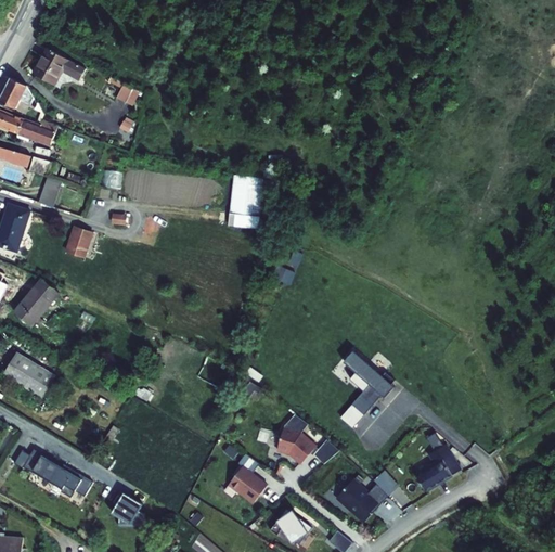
[(85,71),(46,48),(30,74),(52,87),(61,72),(78,81),(85,71)]
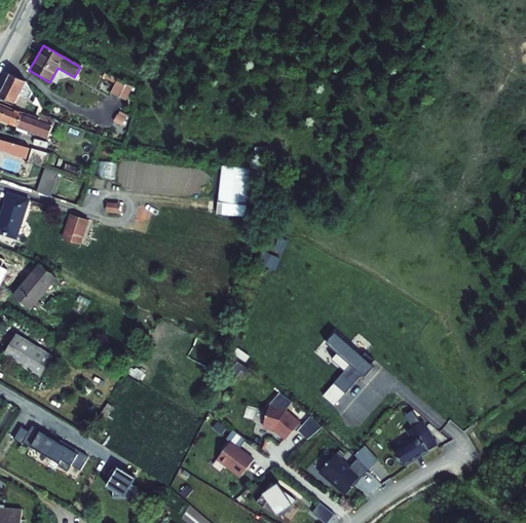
[(74,77),(58,68),(49,82),(54,84),(58,79),(68,77),(73,79),(74,77)]
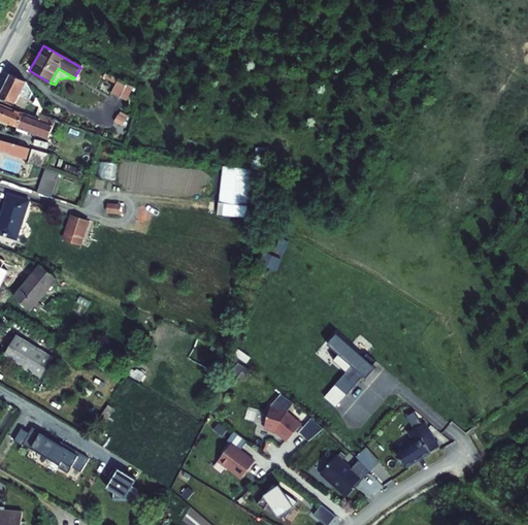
[(25,77),(17,73),(10,71),(0,93),(0,95),(14,103),(19,94),(40,104),(25,77)]
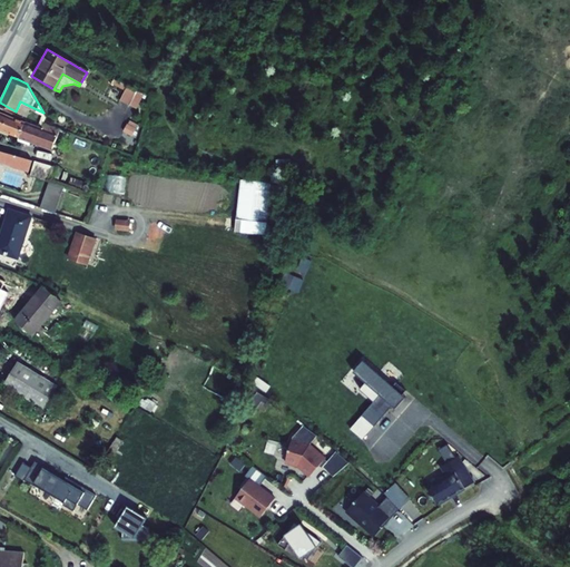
[(126,86),(112,78),(109,85),(123,91),(126,86)]
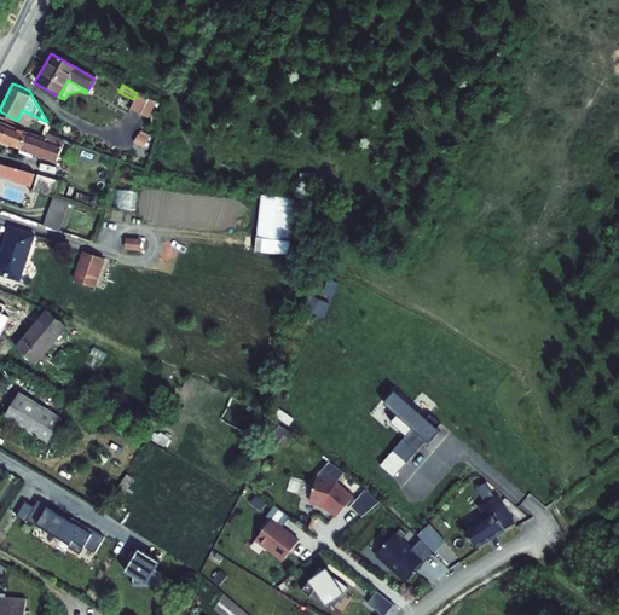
[(148,98),(137,92),(137,93),(133,99),(128,109),(139,114),(148,98)]
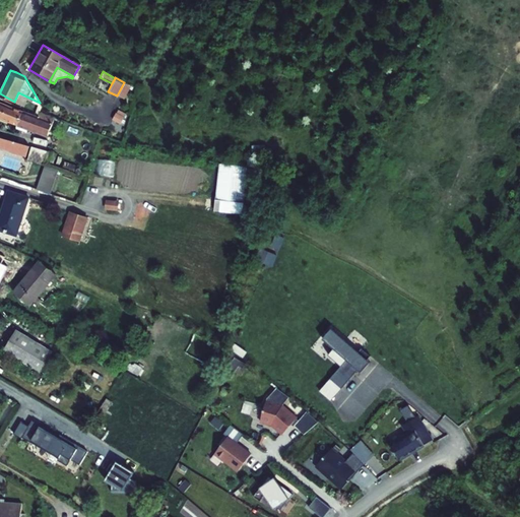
[(129,85),(124,82),(117,95),(122,99),(129,85)]
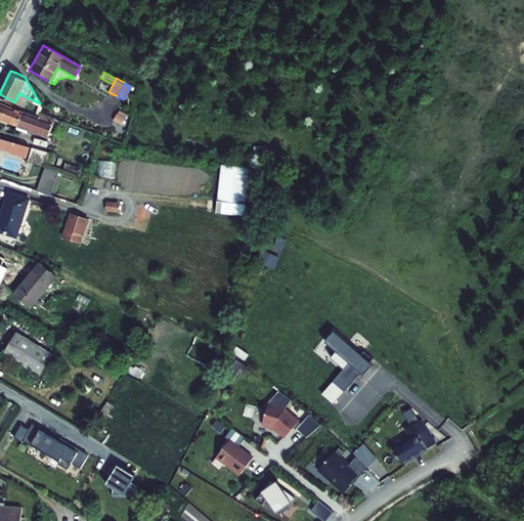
[(0,118),(17,125),(22,111),(0,101),(0,118)]
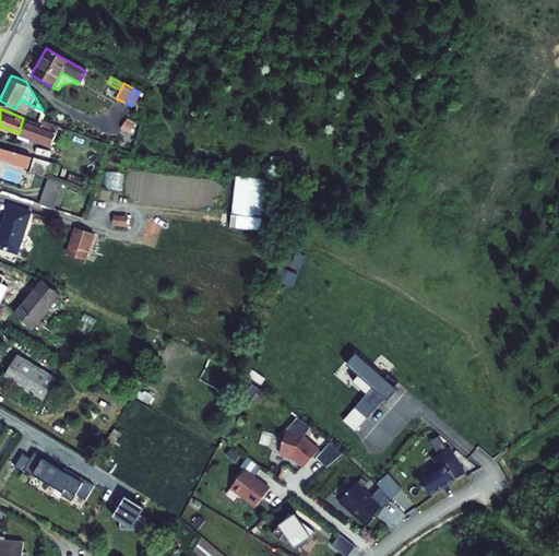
[(125,125),(132,128),(135,117),(129,115),(125,125)]
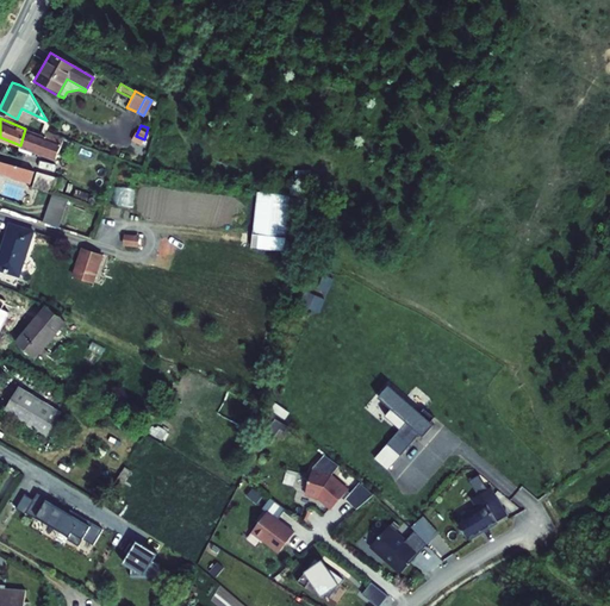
[(47,130),(44,136),(25,129),(20,145),(33,151),(55,160),(60,149),(63,137),(47,130)]
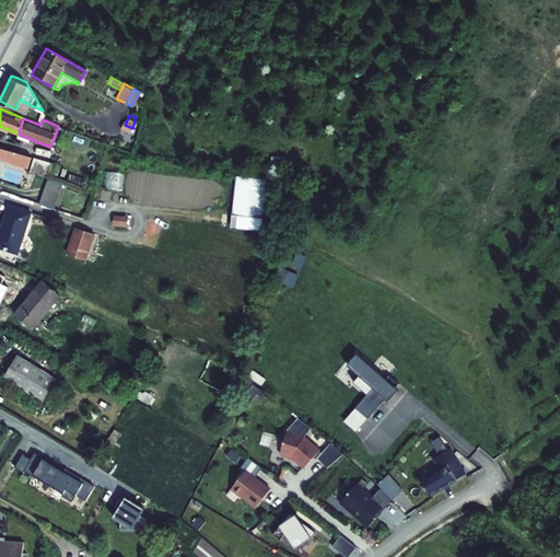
[(0,160),(26,167),(31,155),(0,147),(0,160)]
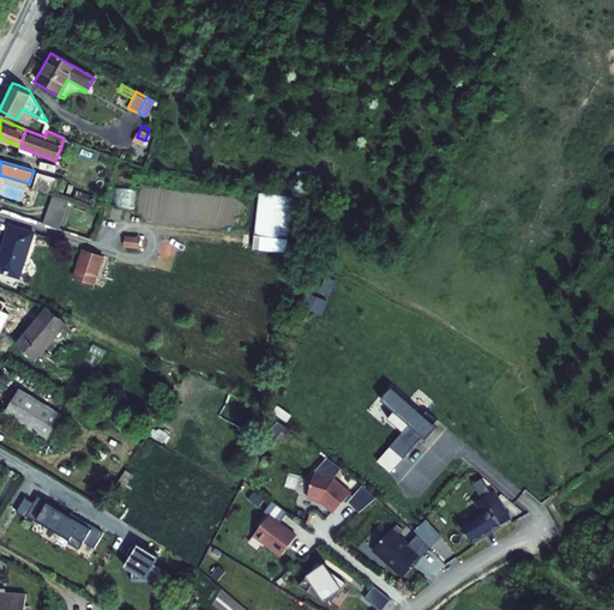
[(55,177),(36,171),(30,188),(49,195),(55,177)]
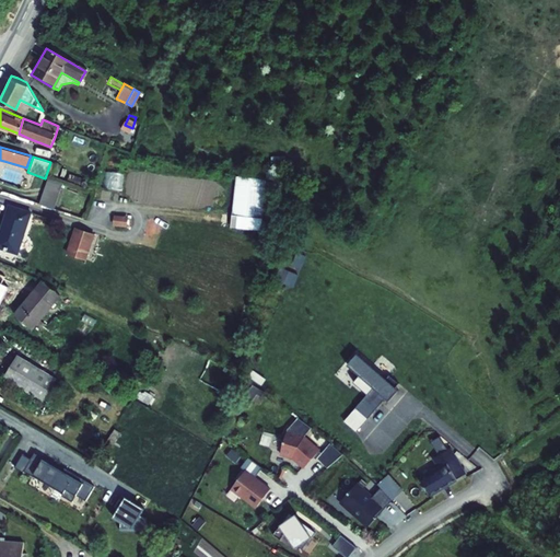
[(7,163),(3,174),(20,178),(23,169),(7,163)]
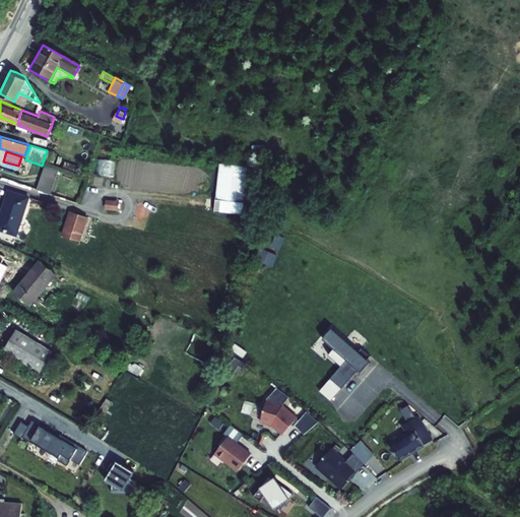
[(114,172),(116,156),(101,154),(99,170),(114,172)]
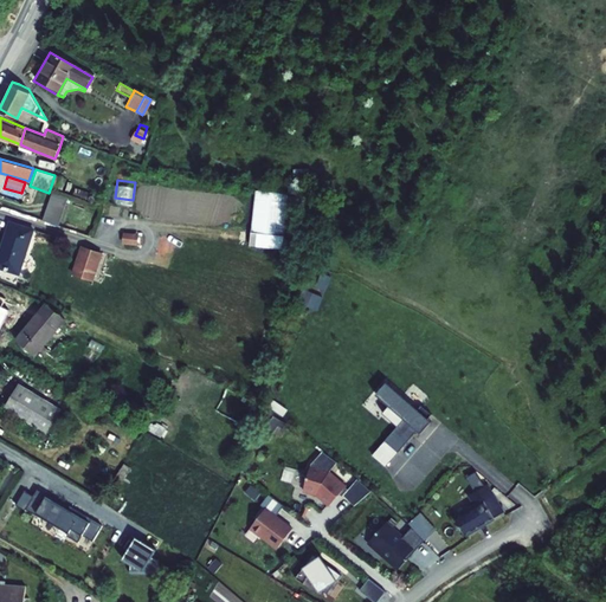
[(256,186),(252,241),(287,244),(289,187),(256,186)]
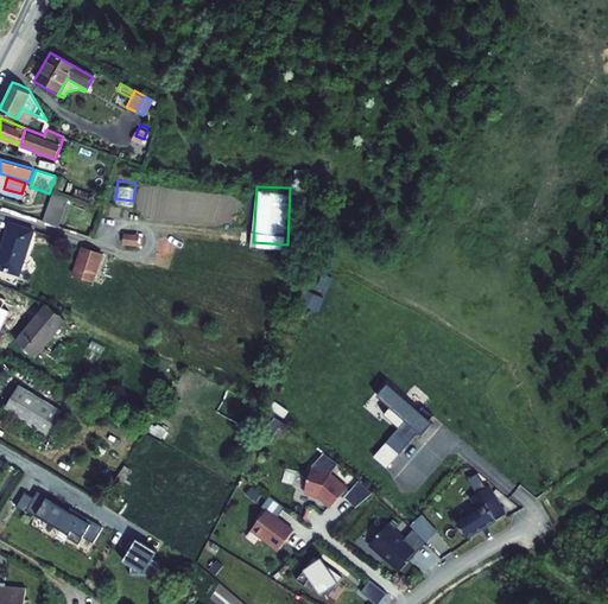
[(65,198),(49,194),(40,220),(57,224),(65,198)]
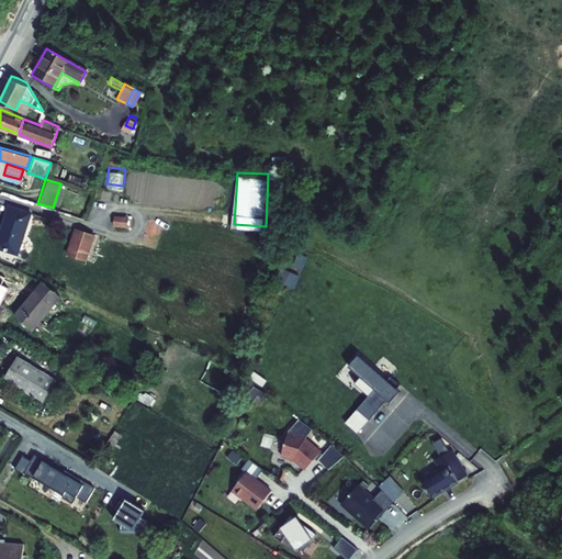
[(0,249),(15,255),(30,213),(7,205),(0,226),(0,249)]
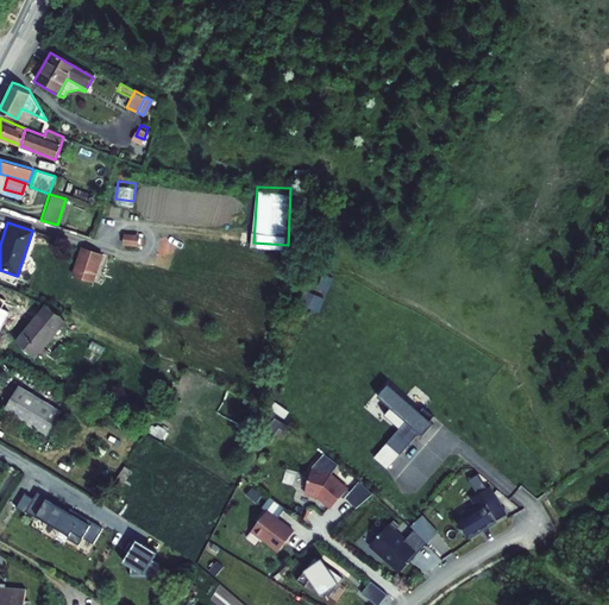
[(106,256),(83,247),(73,277),(94,285),(106,256)]
